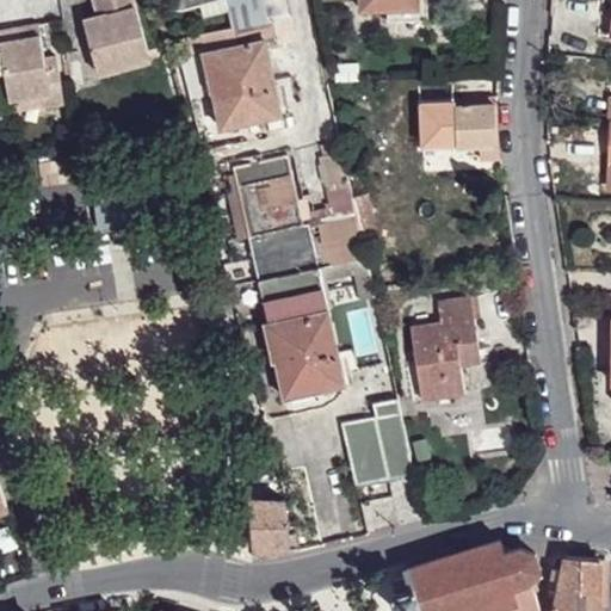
[(128,16),(87,26),(97,66),(149,54),(135,0),(94,0),(98,11),(125,5),(128,16)]
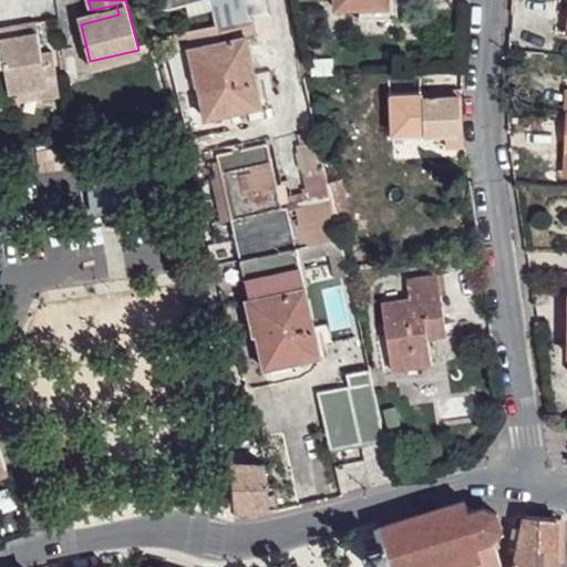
[(206,0),(204,0),(186,4),(189,14),(209,10),(209,8),(206,0)]
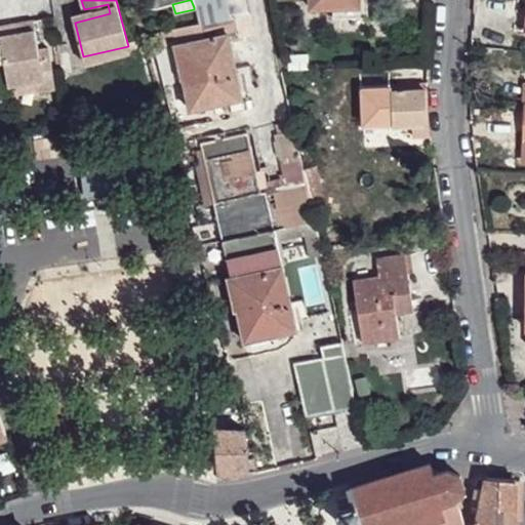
[(198,26),(230,19),(237,17),(248,15),(244,0),(221,0),(194,7),(194,9),(198,26)]
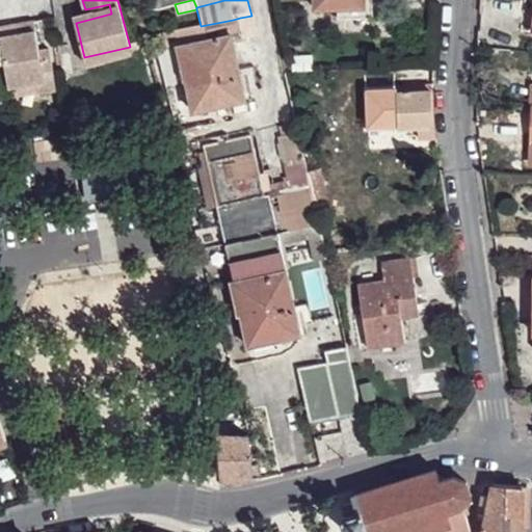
[(315,0),(316,9),(339,8),(366,7),(365,0),(315,0)]
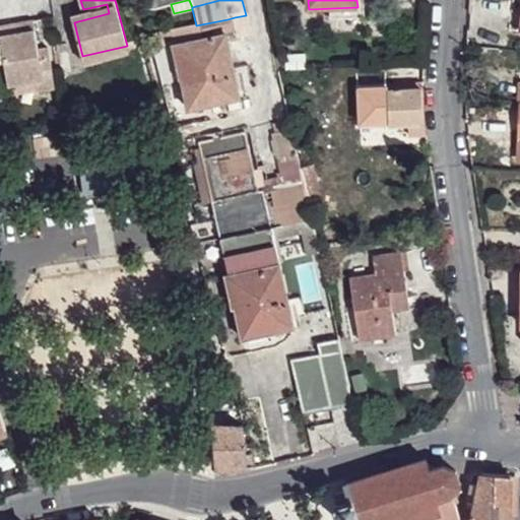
[(364,0),(356,0),(358,7),(331,8),(331,18),(365,17),(364,0)]
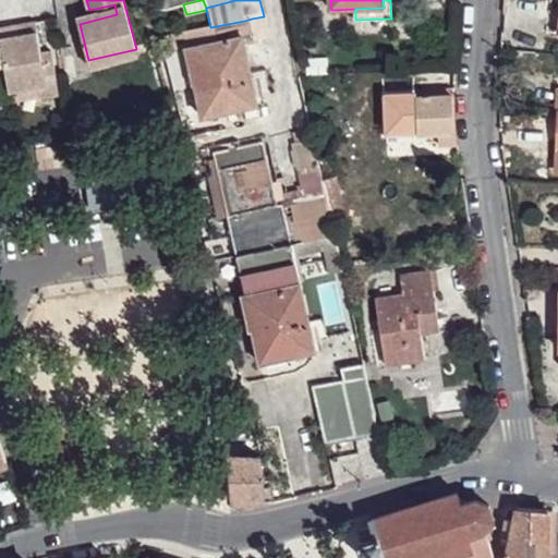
[(252,19),(244,21),(246,33),(243,33),(245,41),(256,39),(252,19)]
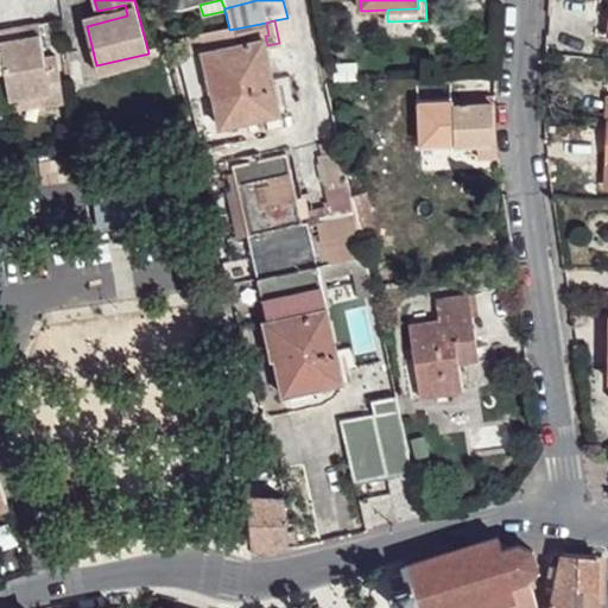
[(197,37),(201,50),(202,50),(265,36),(268,36),(266,23),(229,30),(197,37)]
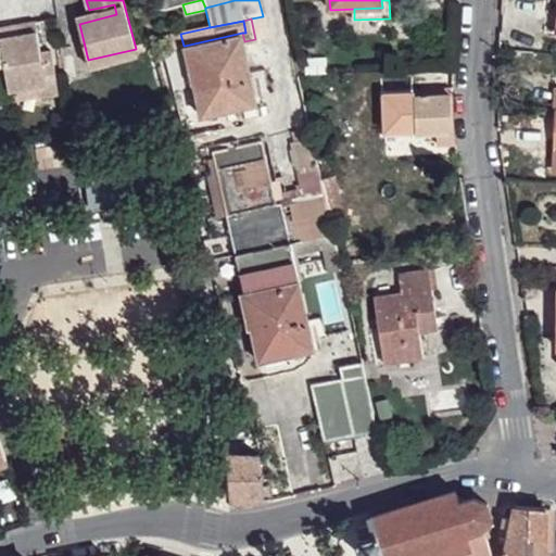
[(0,32),(0,73),(5,73),(9,96),(38,91),(39,103),(60,101),(55,59),(46,60),(42,37),(35,37),(34,27),(0,32)]
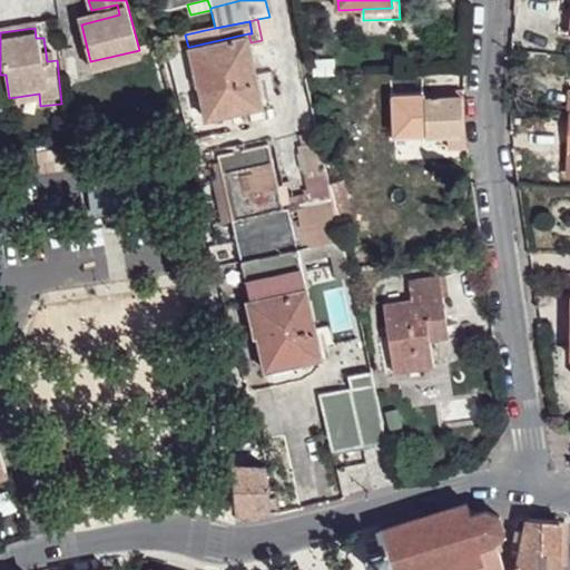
[(251,42),(248,33),(189,47),(198,86),(205,120),(264,107),(251,42)]
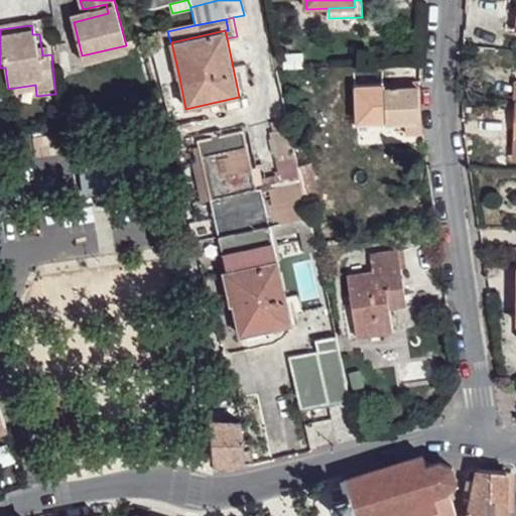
[(158,33),(161,46),(170,44),(170,42),(167,31),(158,33)]
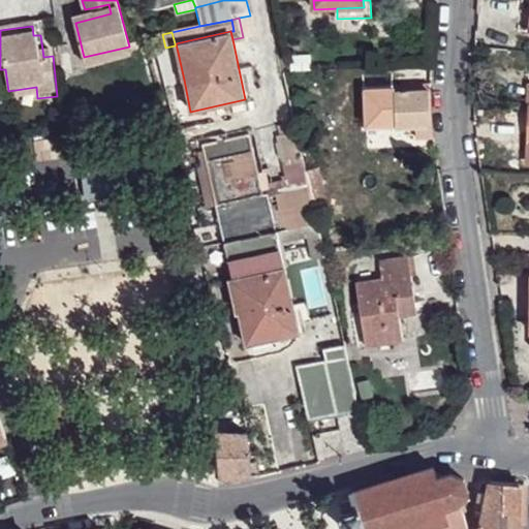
[(182,81),(184,80),(176,43),(175,43),(175,45),(182,81)]
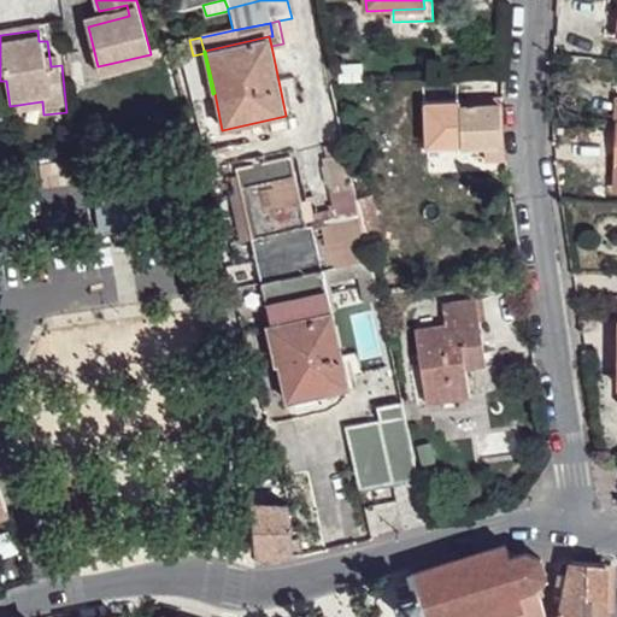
[(98,66),(100,77),(153,64),(151,54),(98,66)]
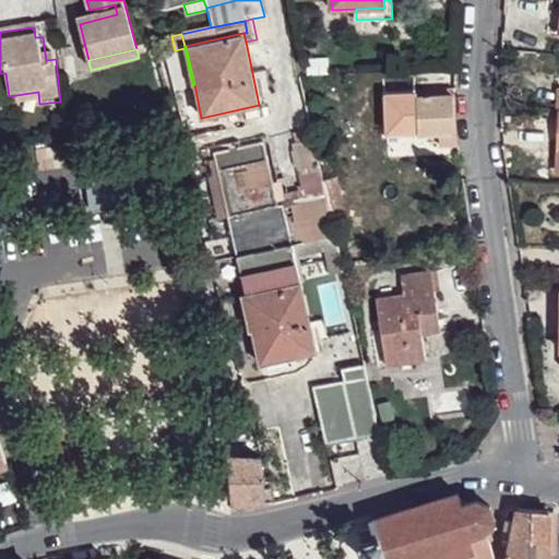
[(6,73),(0,73),(0,107),(39,104),(38,92),(9,96),(6,73)]
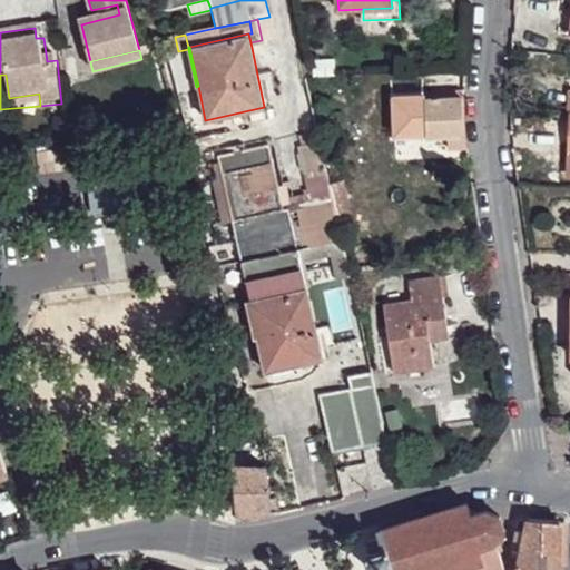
[(424,99),(424,95),(393,97),(394,135),(415,134),(426,134),(424,99)]
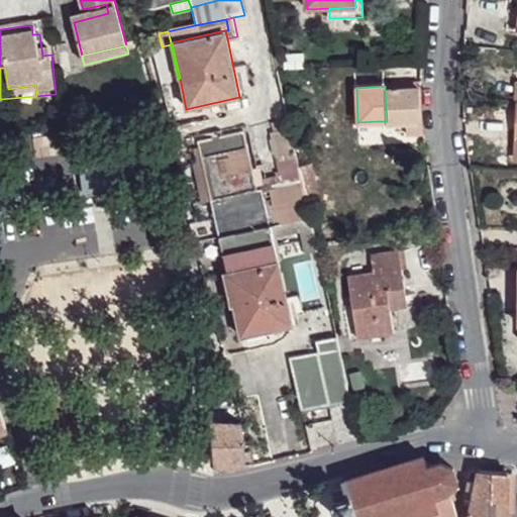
[(387,123),(422,121),(421,89),(419,89),(413,89),(385,90),(387,121),(387,123)]
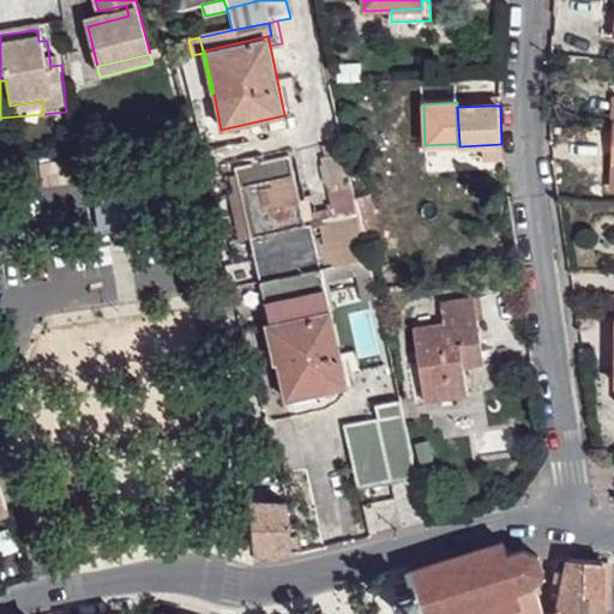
[(345,152),(330,157),(336,186),(351,184),(345,152)]
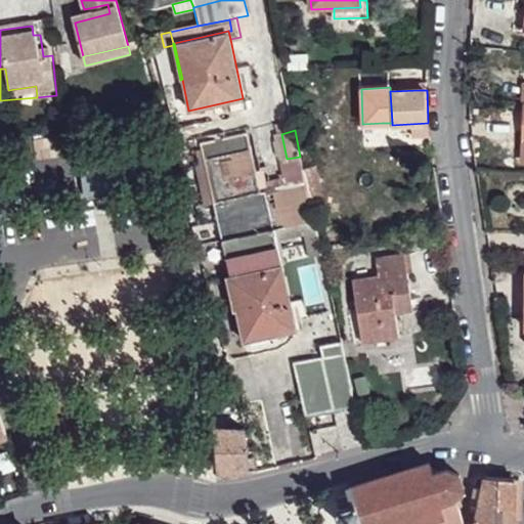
[(54,151),(51,131),(26,135),(29,156),(54,151)]
